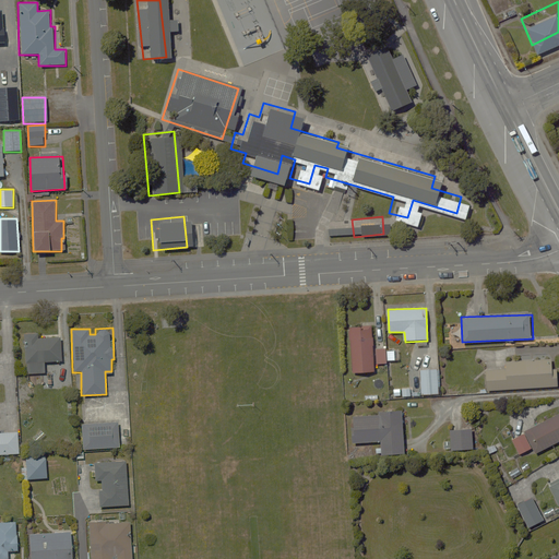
[(395,349),(373,351),(373,329),(349,329),(351,373),(375,372),(375,365),(388,364),(388,359),(396,359),(395,349)]
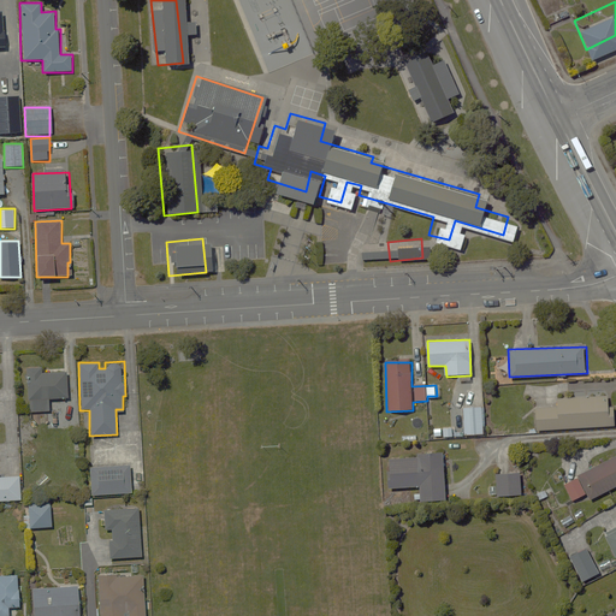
[(27,368),(27,375),(28,413),(48,413),(48,398),(66,397),(66,374),(43,374),(43,368),(27,368)]
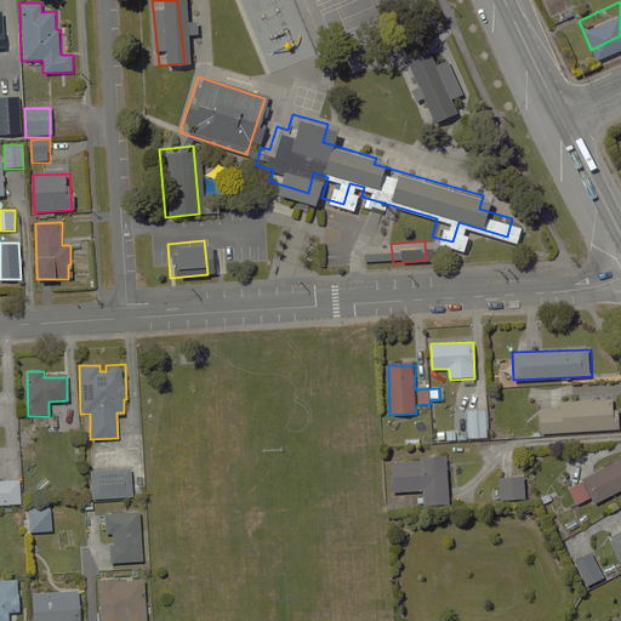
[(563,411),(540,412),(541,436),(616,431),(614,399),(562,403),(563,411)]
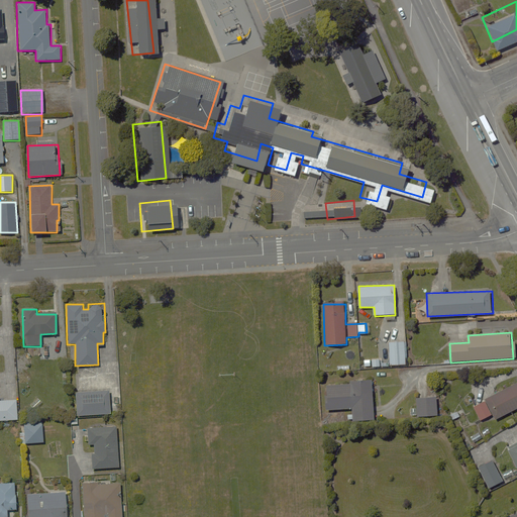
[(407,341),(389,341),(389,365),(407,365),(407,341)]
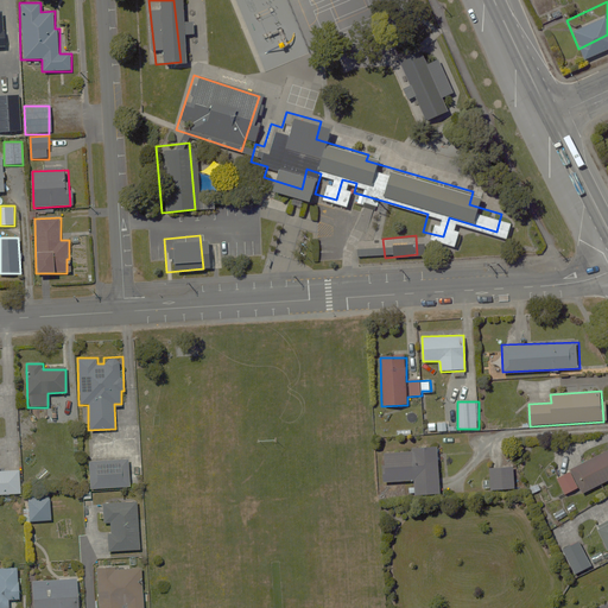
[(448,422),(437,422),(437,432),(448,432),(448,422)]
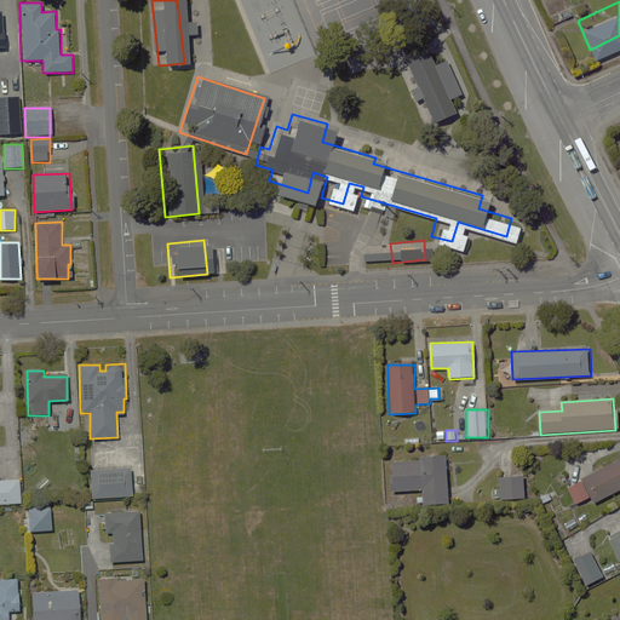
[(447,505),(446,459),(446,457),(424,457),(424,460),(392,461),(394,491),(424,489),(424,505),(447,505)]
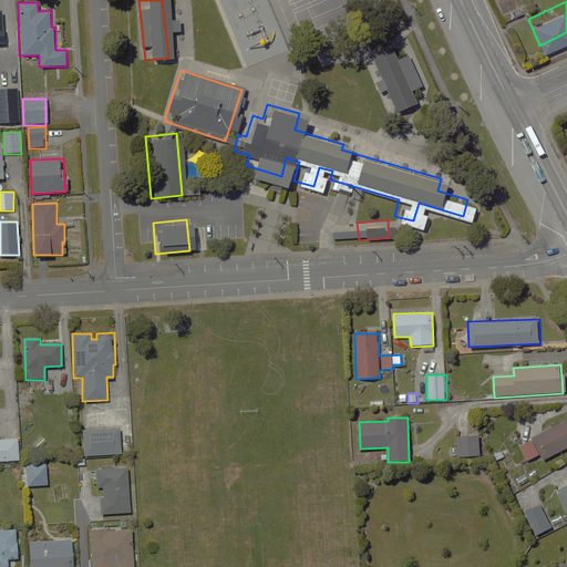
[(513,430),(519,443),(528,462),(543,455),(545,460),(566,449),(566,420),(534,436),(528,423),(513,430)]
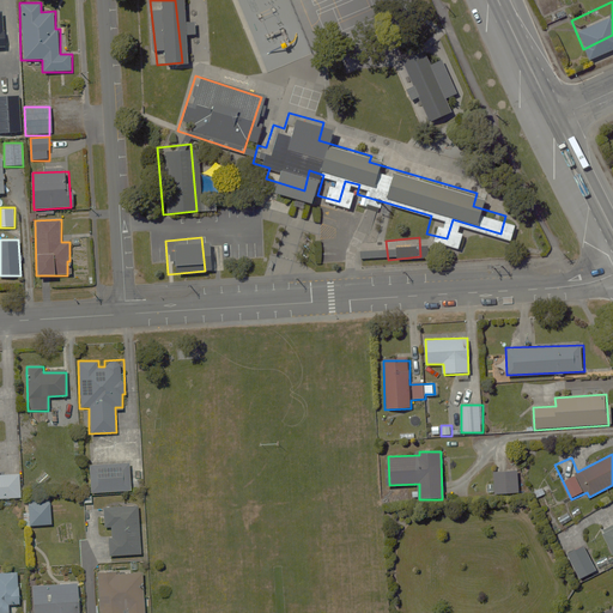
[(129,462),(89,463),(90,491),(131,490),(129,462)]
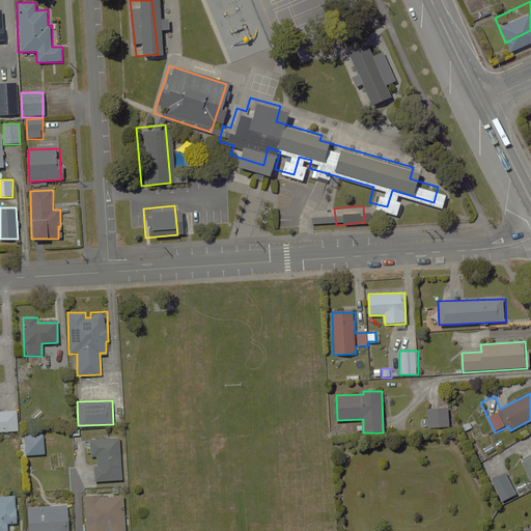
[(448,406),(427,408),(429,428),(450,426),(448,406)]
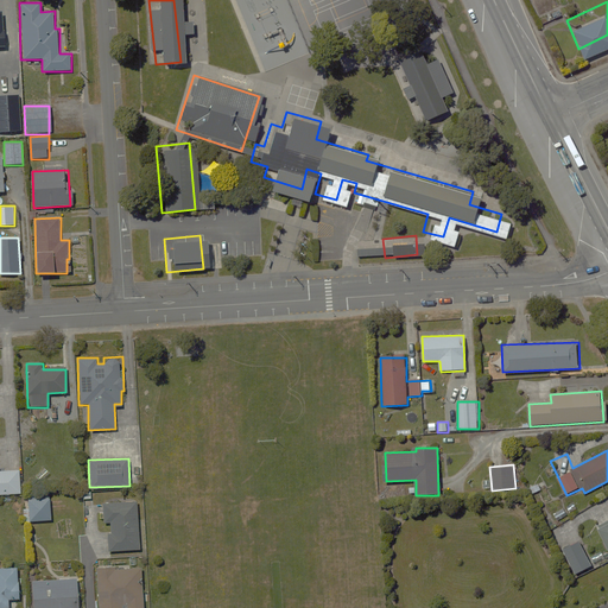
[(0,469),(0,494),(20,494),(19,469),(0,469)]
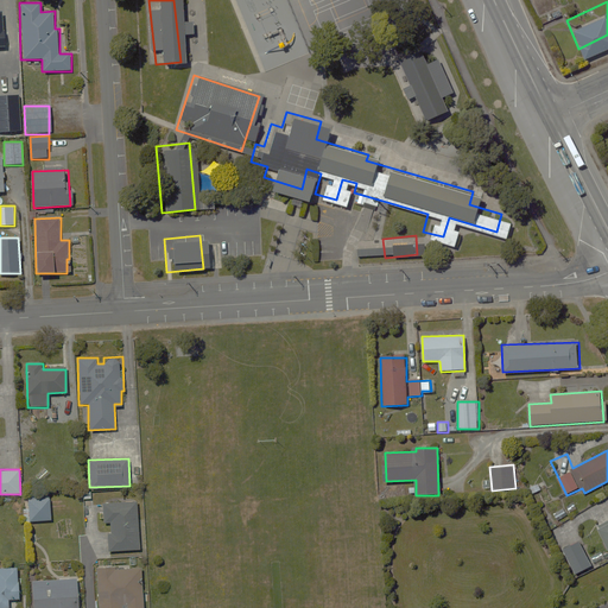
[(50,498),(26,499),(27,523),(51,521),(50,498)]
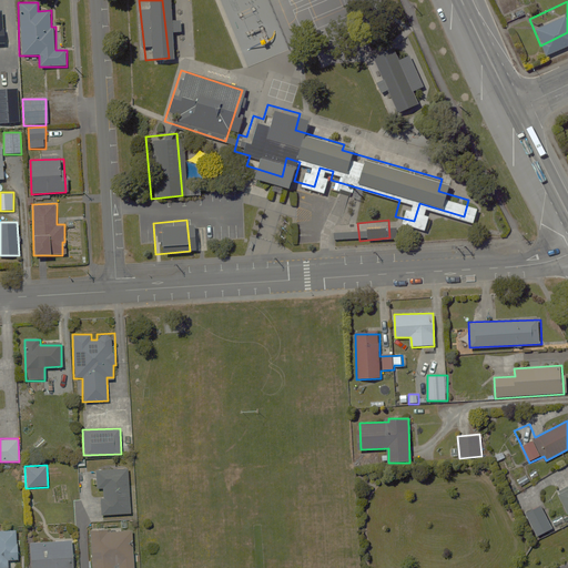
[(95,468),(95,487),(102,487),(103,500),(99,500),(100,514),(130,513),(128,467),(95,468)]
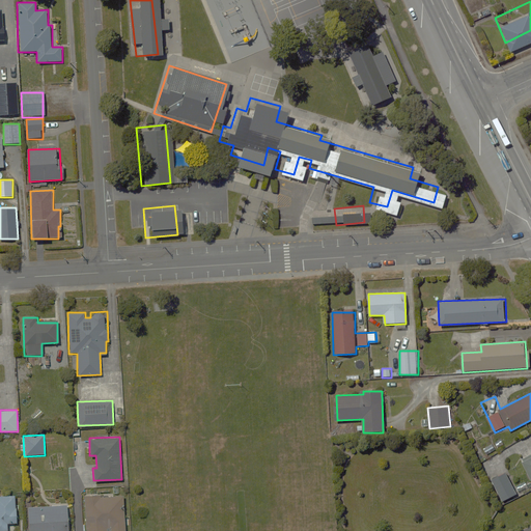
[(530,455),(522,460),(530,477),(530,455)]
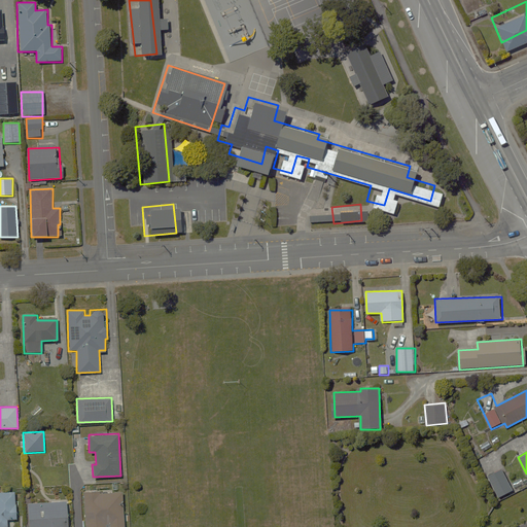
[(504,468),(488,478),(498,497),(515,489),(504,468)]
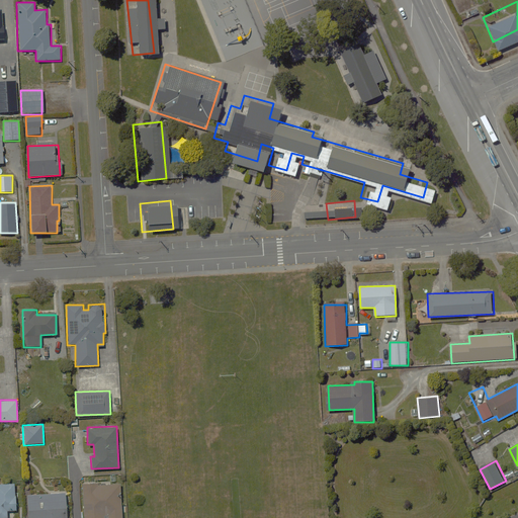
[(0,517),(8,517),(8,511),(16,510),(15,483),(0,483),(0,517)]
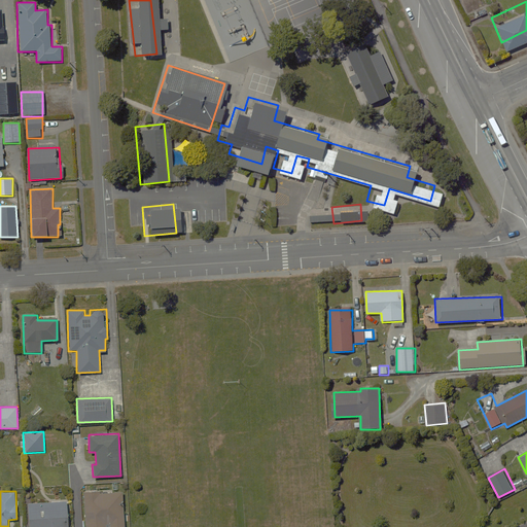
[(84,526),(123,526),(123,491),(83,492),(84,526)]
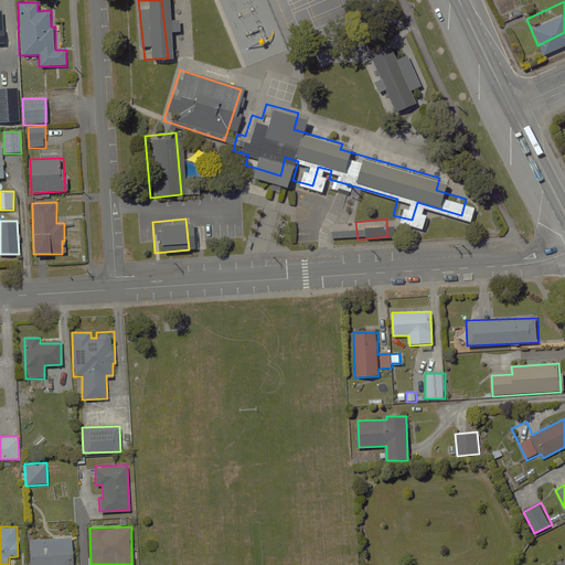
[(30,564),(72,564),(71,539),(29,540),(30,564)]
